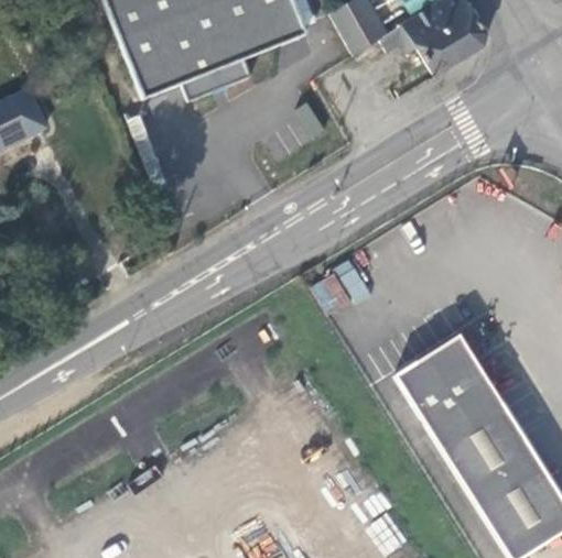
[(310,31),(296,0),(106,0),(148,99),(186,84),(193,100),(217,90),(227,86),(256,74),(248,57),(307,32),(310,31)]
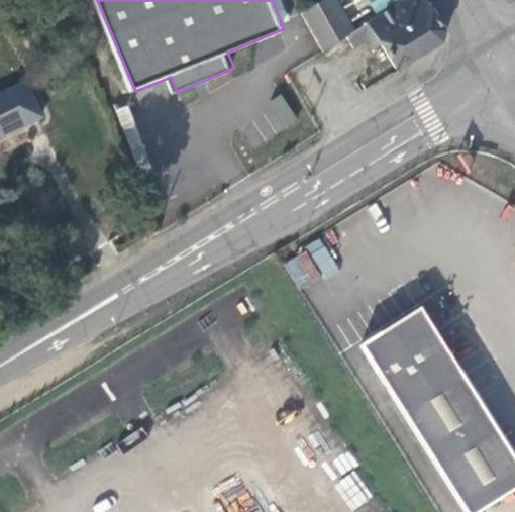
[(314,0),(303,7),(324,45),(348,32),(354,43),(367,38),(373,47),(381,42),(368,18),(356,25),(341,0),(314,0)]
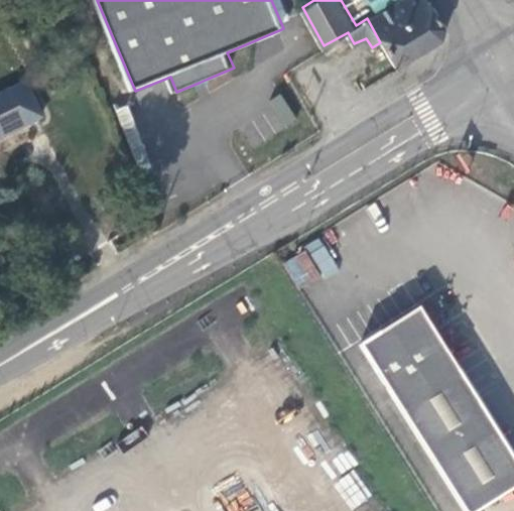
[(394,0),(367,18),(380,42),(396,68),(443,37),(446,26),(430,0),(394,0)]
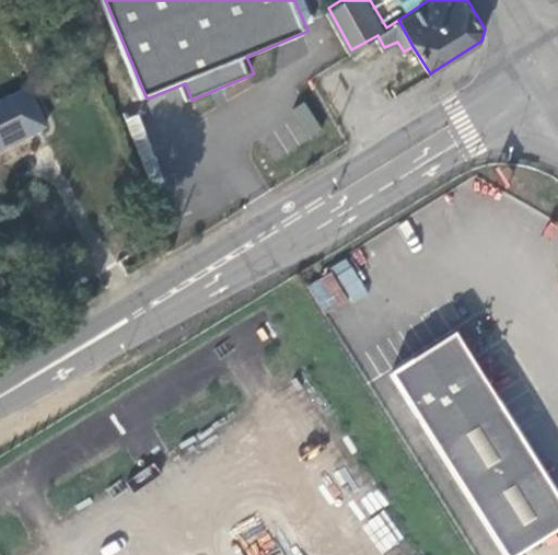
[(0,147),(47,124),(28,87),(0,100),(0,147)]
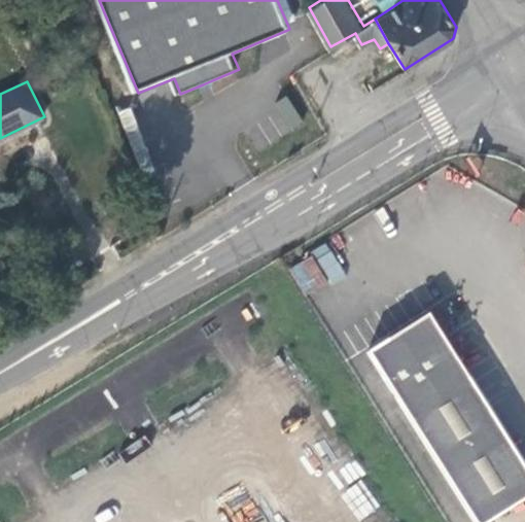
[(260,110),(273,135),(304,120),(292,95),(260,110)]
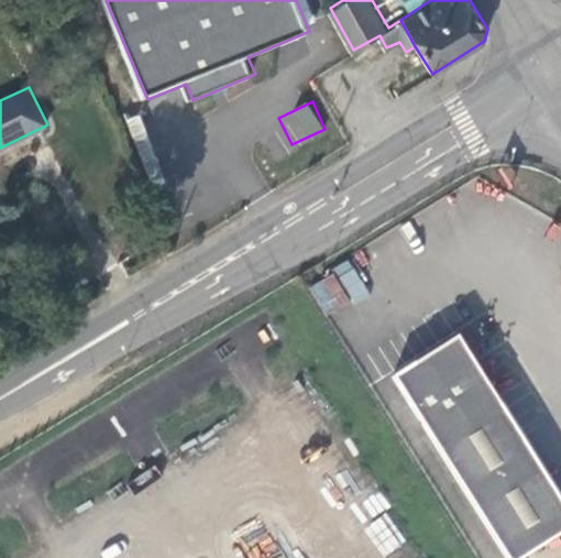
[(560,493),(461,332),(396,372),(510,557),(516,557),(560,529),(560,493)]
